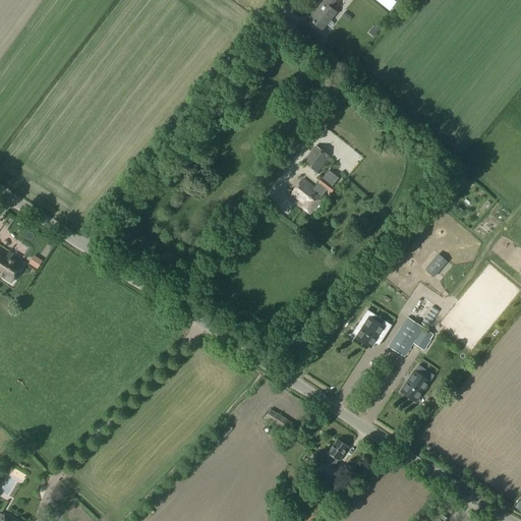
[(326,0),(309,19),(323,31),(337,13),(333,10),(341,1),(341,0),(326,0)]
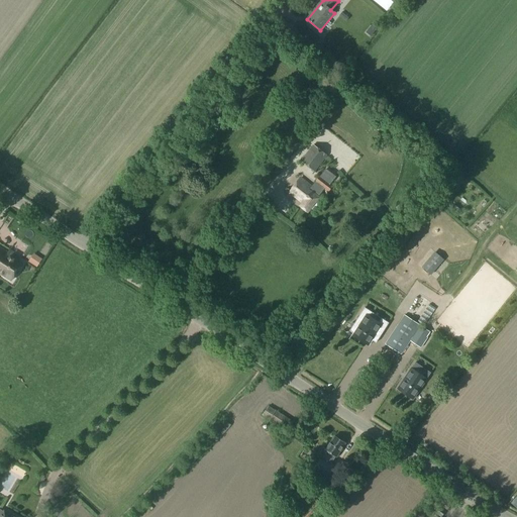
[(313,144),(300,162),(315,173),(328,156),(313,144)]
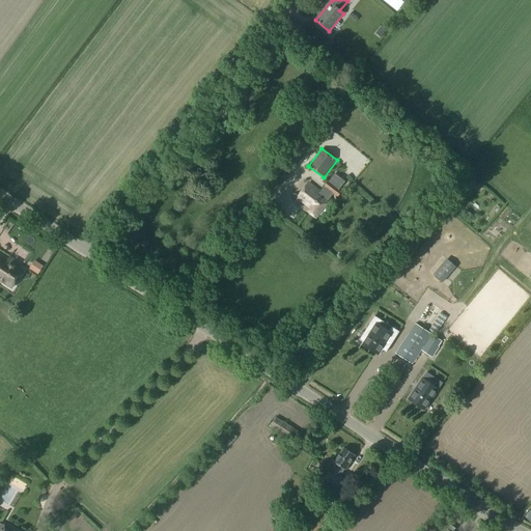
[(330,180),(323,188),(336,197),(342,191),(330,180)]
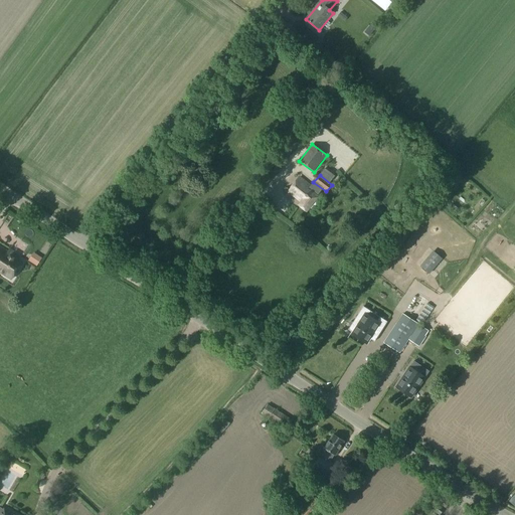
[(261,176),(254,183),(262,189),(268,182),(261,176)]
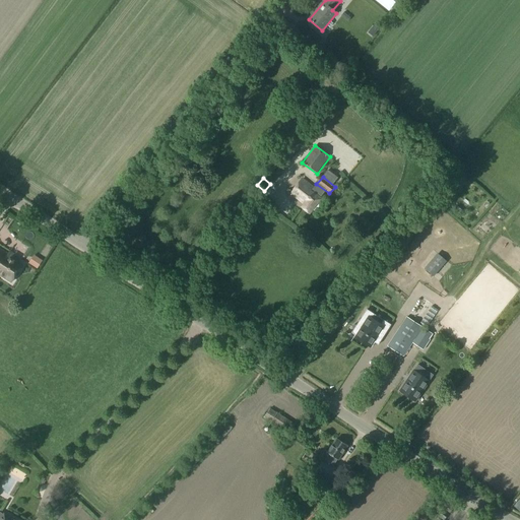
[(302,181),(290,194),(304,204),(302,207),(310,213),(321,200),(320,199),(323,196),(302,181)]
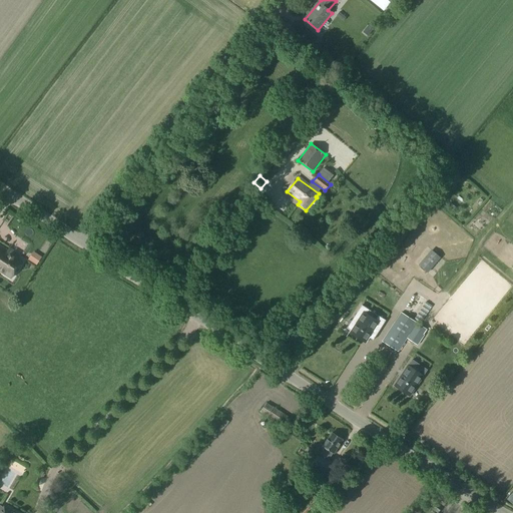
[(0,244),(0,273),(11,280),(22,262),(13,254),(15,251),(10,247),(8,250),(0,244)]
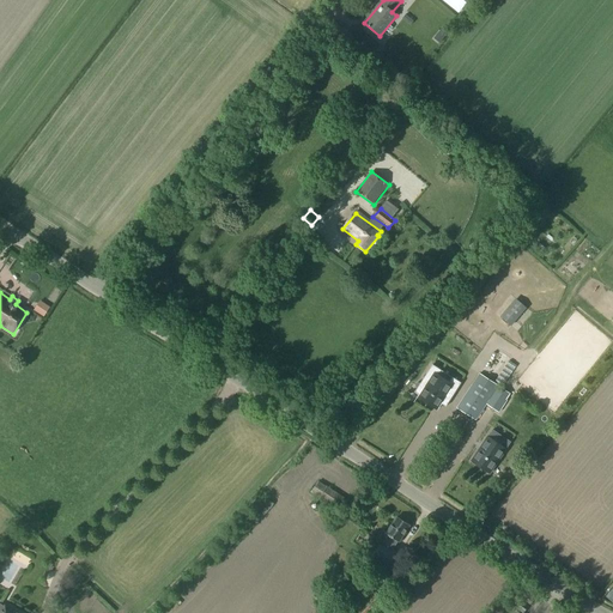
[(510,327),(526,308),(515,298),(499,317),(510,327)]
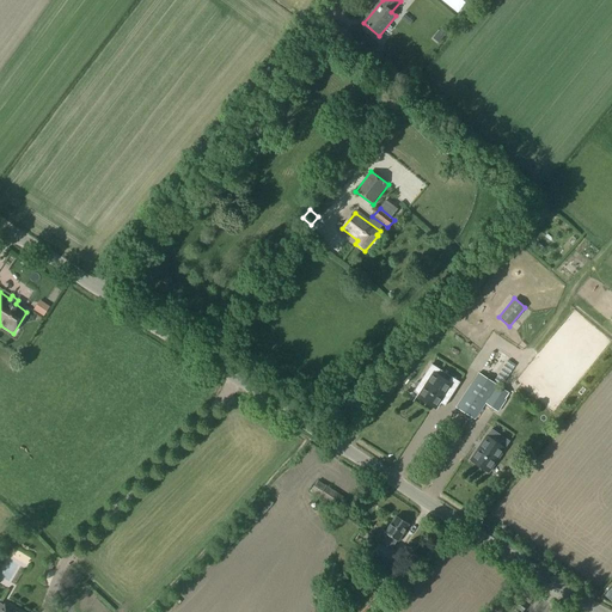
[(50,307),(44,304),(38,312),(44,317),(50,307)]
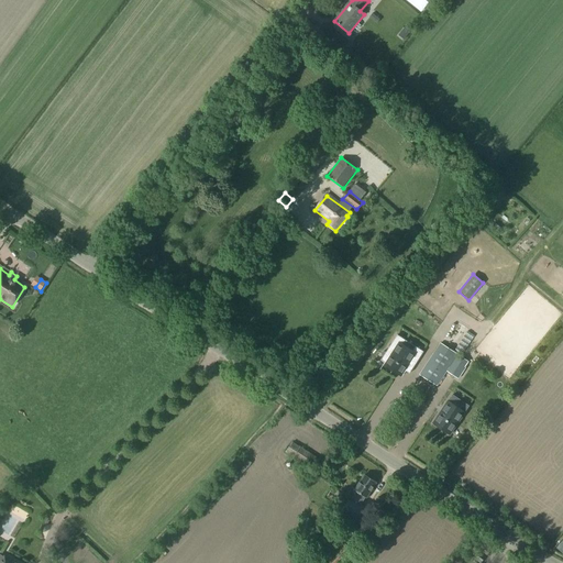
[(422,352),(396,335),(381,361),(385,363),(384,365),(400,376),(406,368),(410,372),(422,352)]
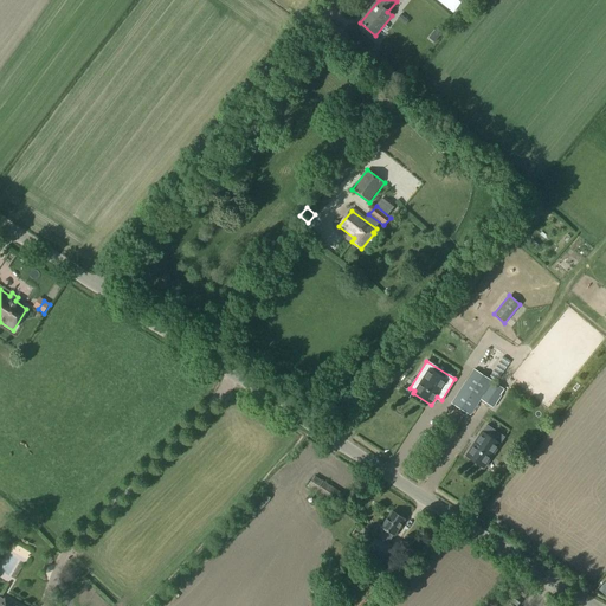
[(468,379),(451,404),(461,410),(471,416),(481,400),(482,400),(492,407),(500,395),(500,394),(503,389),(504,388),(494,381),(475,369),(468,379)]
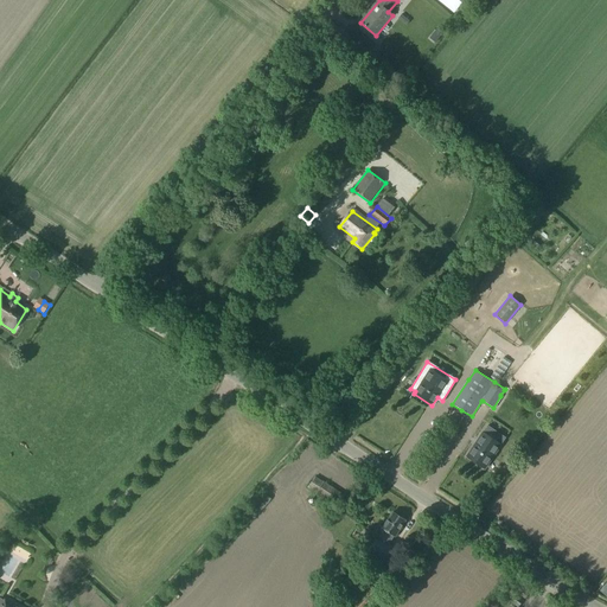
[(483,433),(466,457),(485,468),(500,445),(505,438),(487,426),(483,433)]
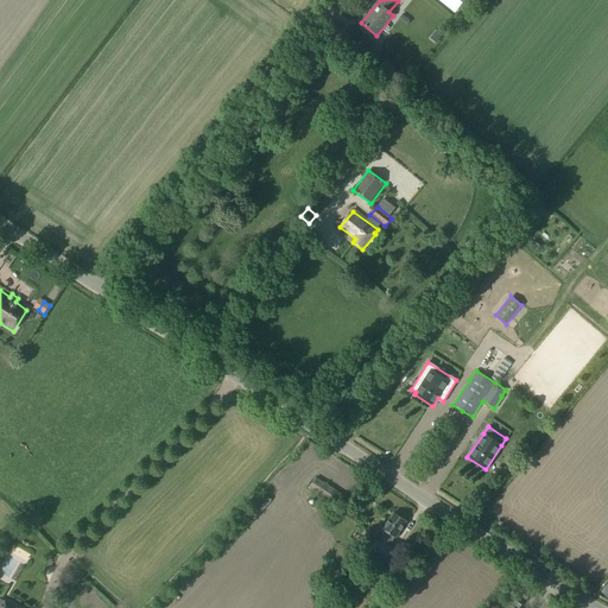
[(542,441),(546,432),(540,429),(536,438),(542,441)]
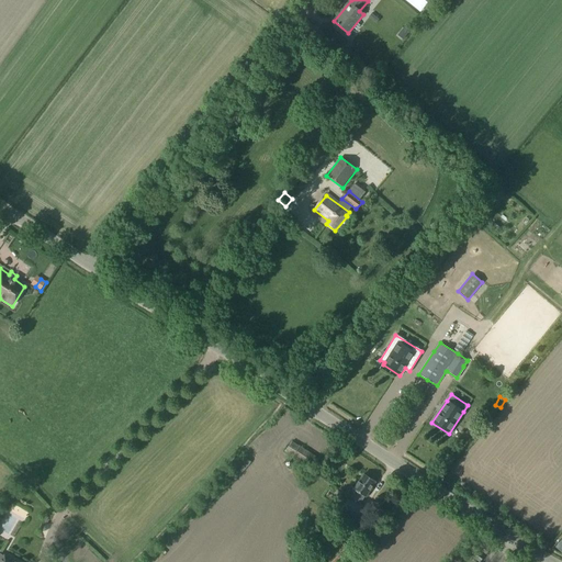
[(341,409),(352,417),(356,411),(345,404),(341,409)]
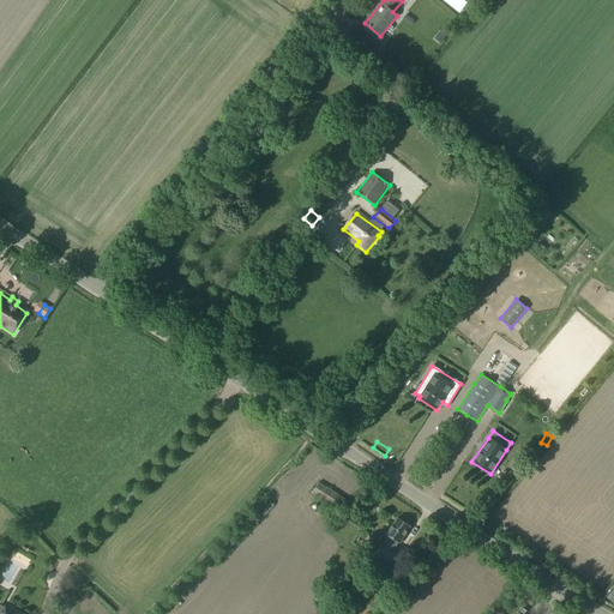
[(320,482),(312,493),(348,517),(355,505),(320,482)]
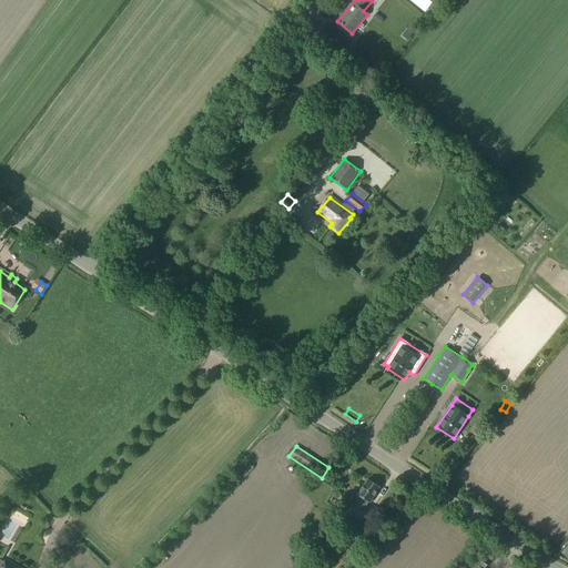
[(357,494),(368,501),(369,503),(379,487),(367,479),(358,493),(357,494)]
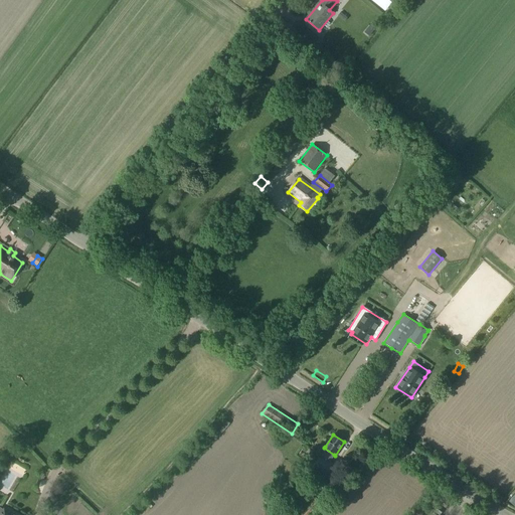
[(323,446),(316,455),(319,457),(329,464),(330,462),(334,455),(324,448),(325,447),(323,446)]
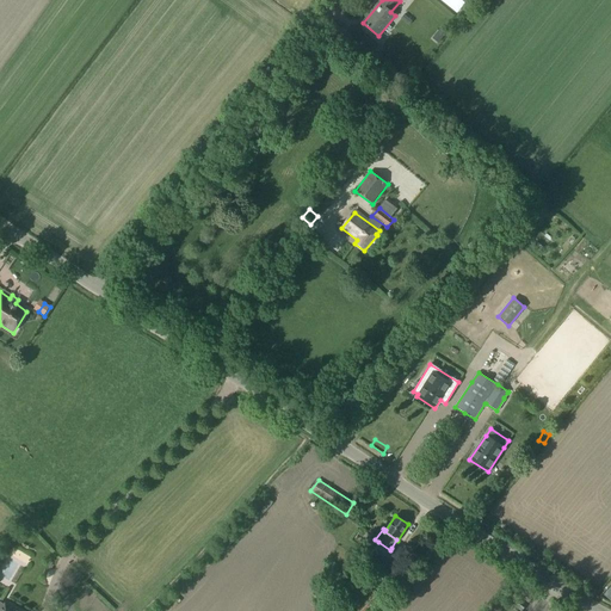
[(378,542),(370,555),(392,568),(400,554),(392,548),(390,550),(378,542)]
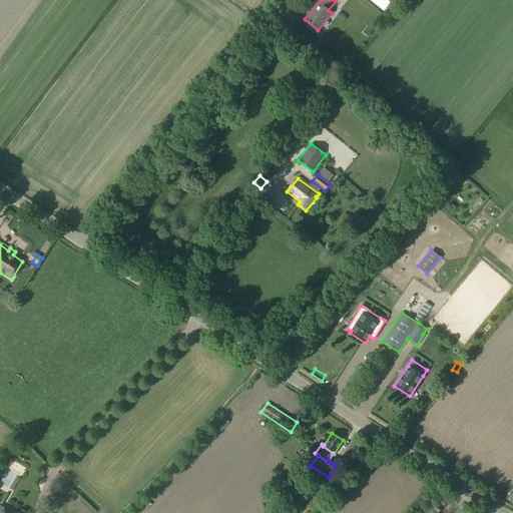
[(311,466),(304,476),(323,488),(329,477),(311,466)]
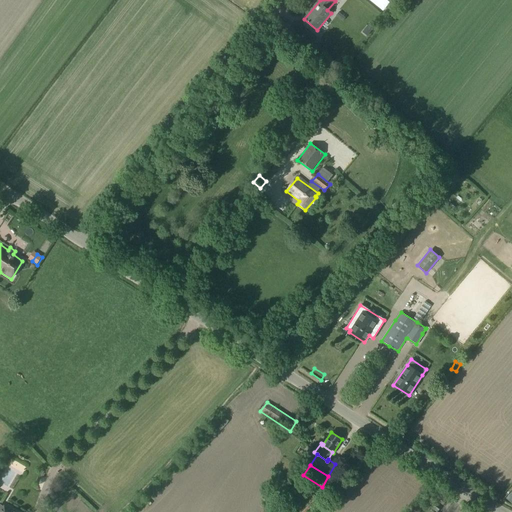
[(16,476),(20,471),(15,466),(10,471),(16,476)]
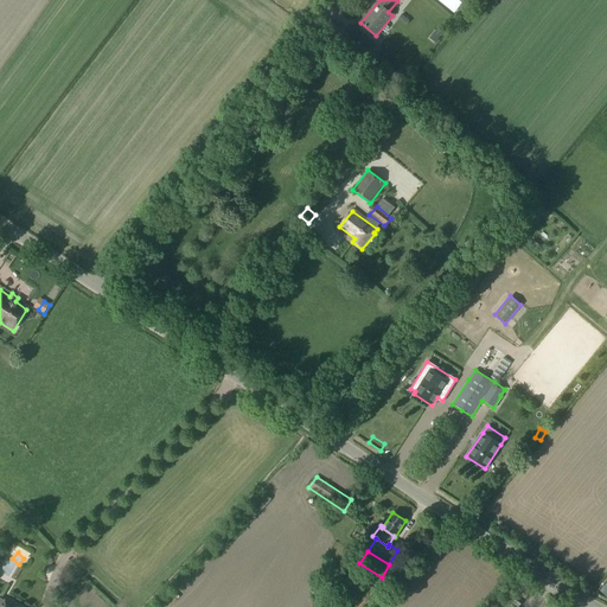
[(369,586),(351,605),(352,606),(369,606),(381,595),(369,586)]
